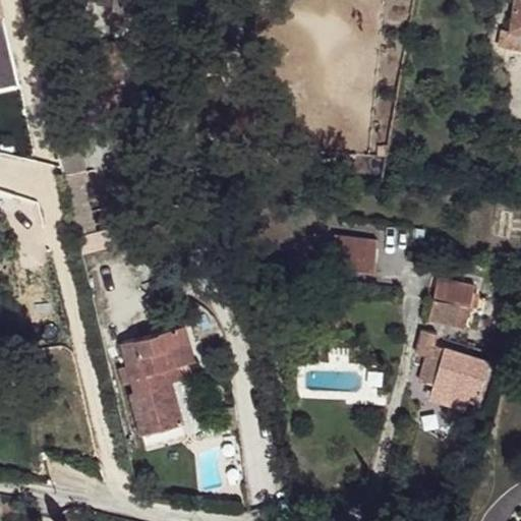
[(23,0),(60,168),(83,169),(77,140),(80,140),(72,101),(69,102),(56,40),(51,40),(42,0),(23,0)]
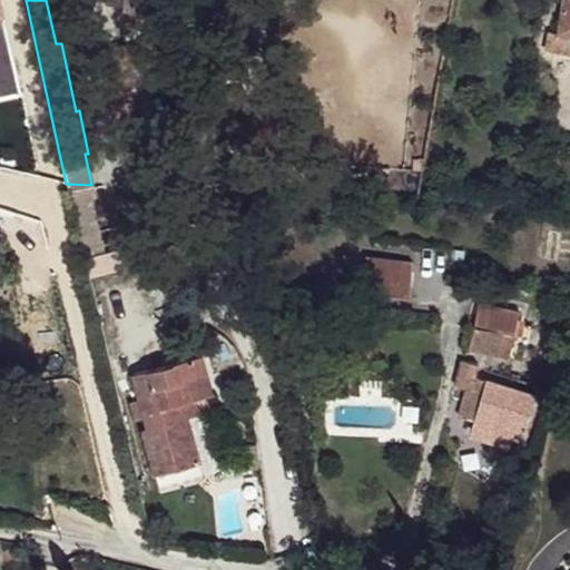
[(569,0),(563,0),(558,36),(548,33),(544,53),(569,58),(569,0)]
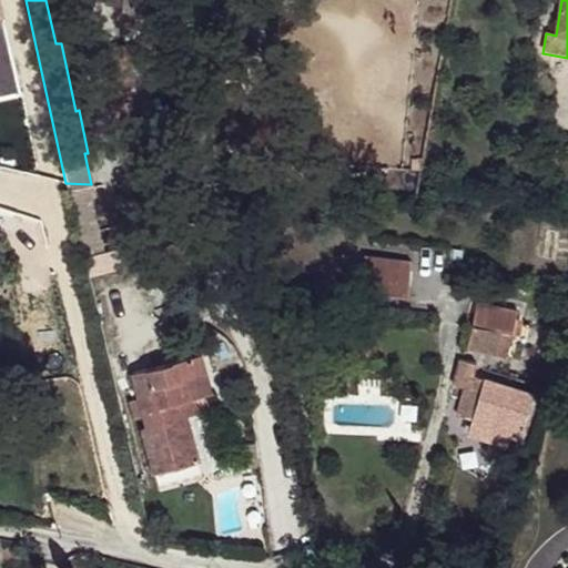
[(376,256),(372,291),(406,295),(411,261),(376,256)]
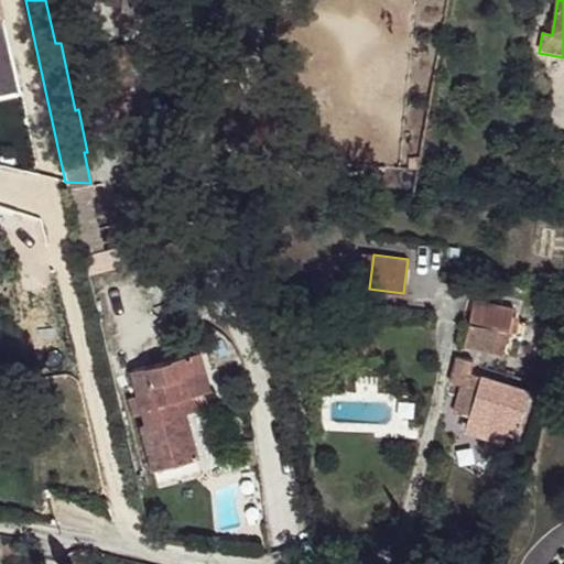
[(474,308),(469,323),(508,333),(511,317),(474,308)]
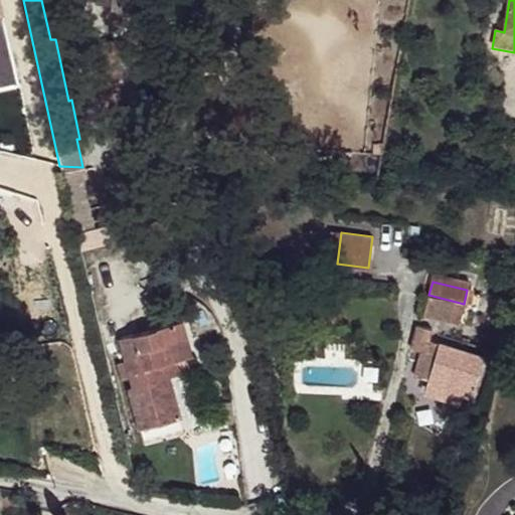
[(428,295),(421,315),(457,323),(464,304),(428,295)]
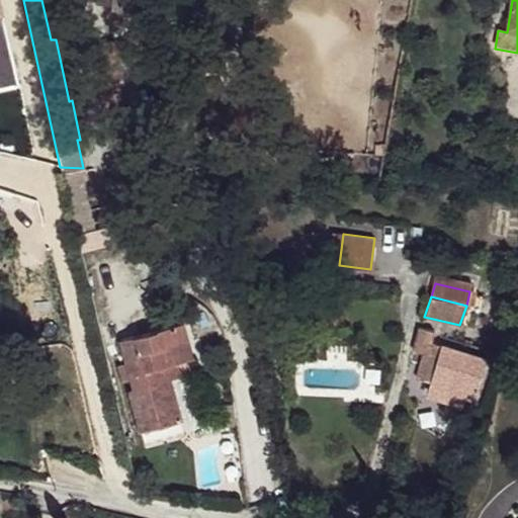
[(120,344),(134,392),(168,381),(166,368),(174,365),(180,362),(178,348),(189,344),(185,326),(120,344)]
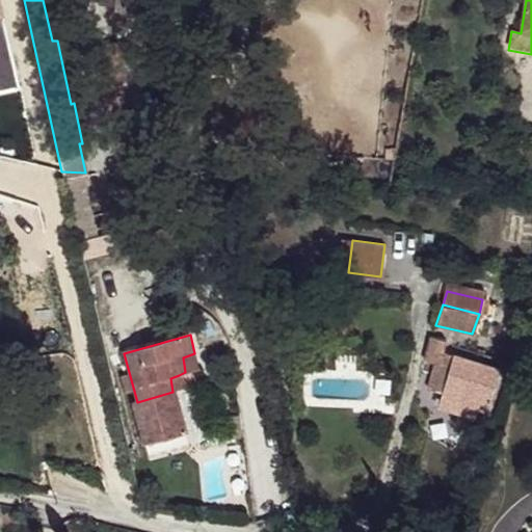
[(429,335),(424,360),(439,364),(443,351),(445,337),(429,335)]
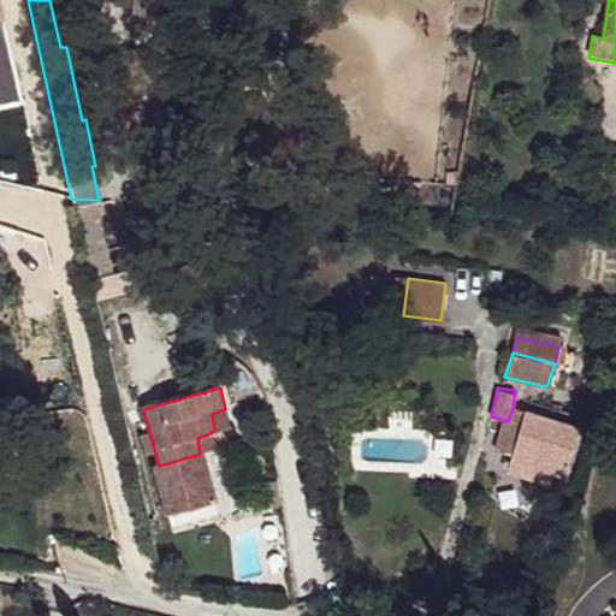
[(508,421),(498,454),(511,458),(527,412),(513,407),(508,421)]
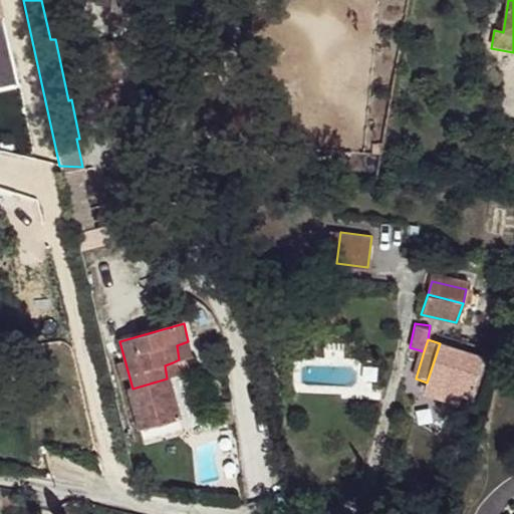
[(177,345),(179,359),(193,356),(188,341),(177,345)]
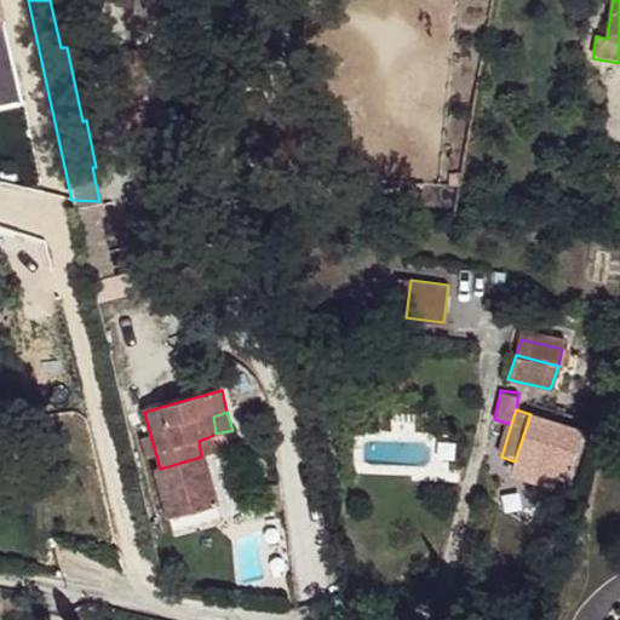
[(583,431),(530,414),(515,461),(512,472),(554,484),(556,474),(568,477),(583,431)]
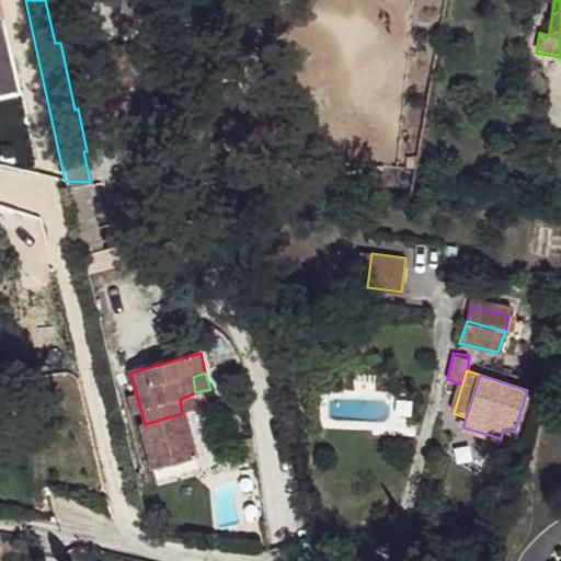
[(189,396),(180,399),(182,413),(193,410),(189,396)]
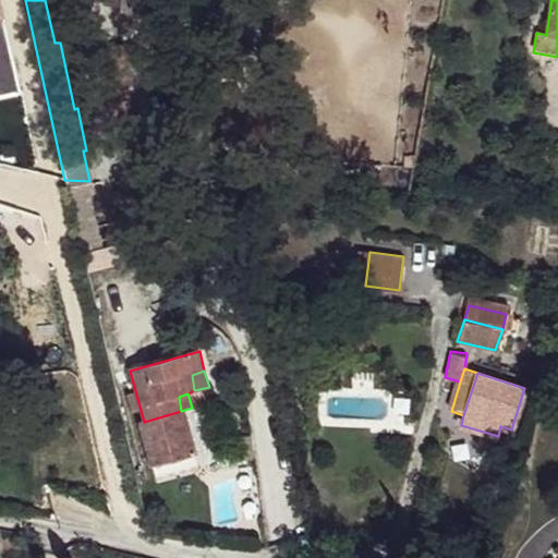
[(140,423),(152,466),(195,455),(181,411),(144,422),(140,423)]
